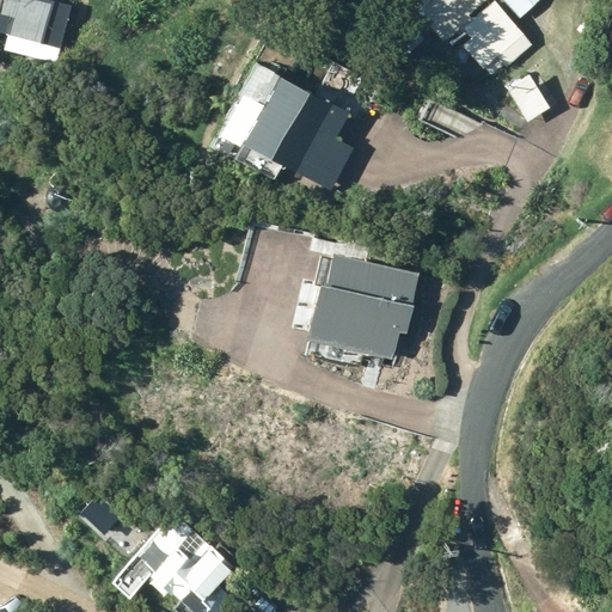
[(56,63),(71,7),(42,0),(0,0),(0,35),(8,37),(5,51),(56,63)]
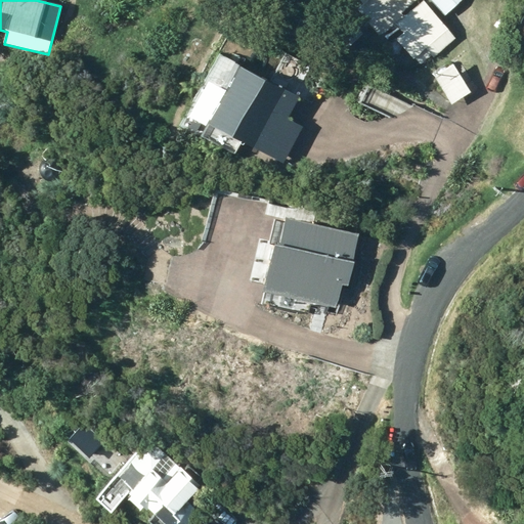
[(359,0),(363,4),(355,11),(376,35),(392,20),(428,62),(456,39),(424,1),(403,18),(400,14),(416,0),(359,0)]
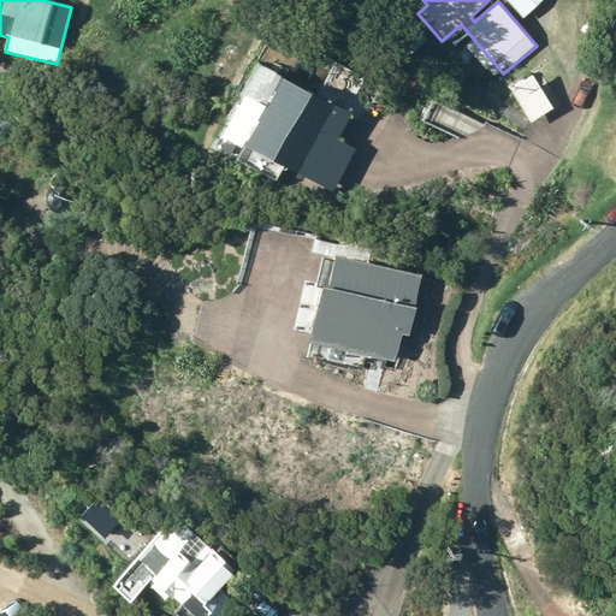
[(504,0),(523,19),(543,0),(504,0)]
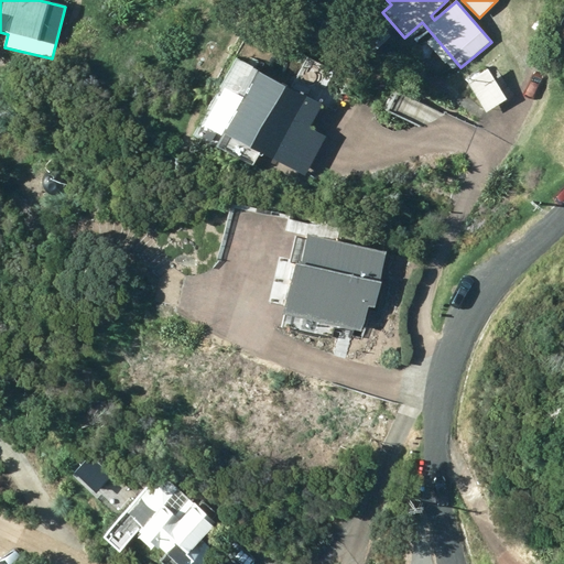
[(506,101),(487,71),(466,83),(486,114),(506,101)]
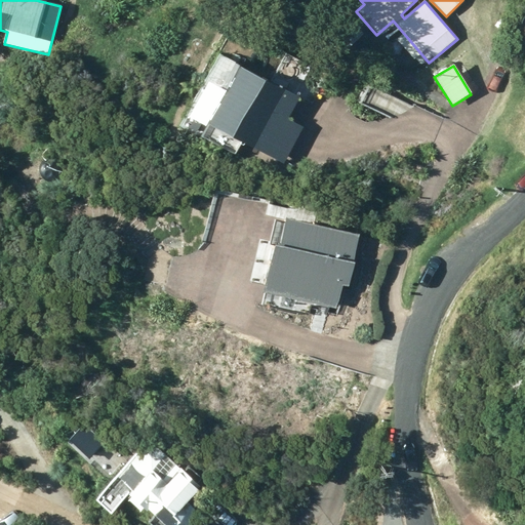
[(299,101),(240,69),(210,127),(283,166),(304,128),(289,121),(299,101)]
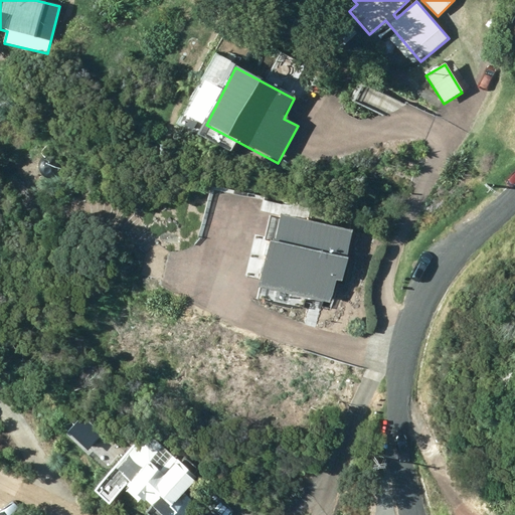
[(353,223),(280,207),(274,231),(267,229),(255,280),(330,296),(334,274),(342,276),(353,223)]
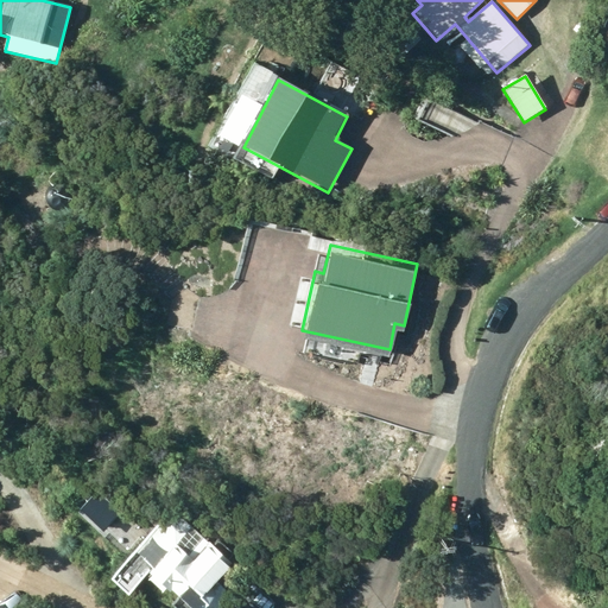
[(234,568),(176,513),(137,555),(153,570),(150,574),(185,607),(208,607),(211,605),(206,599),(234,568)]
